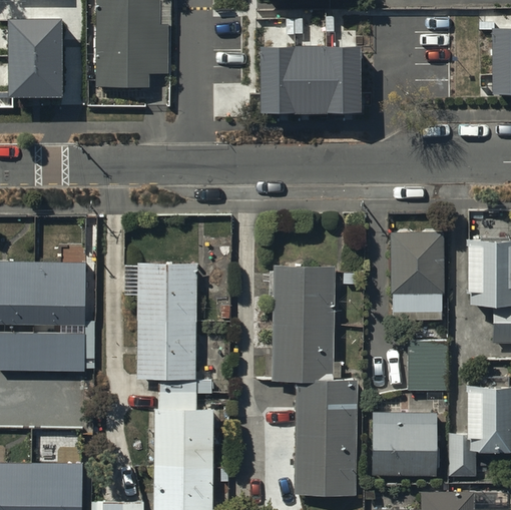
[(95,0),(96,84),(147,84),(147,73),(168,72),(168,23),(160,23),(159,0),(95,0)]
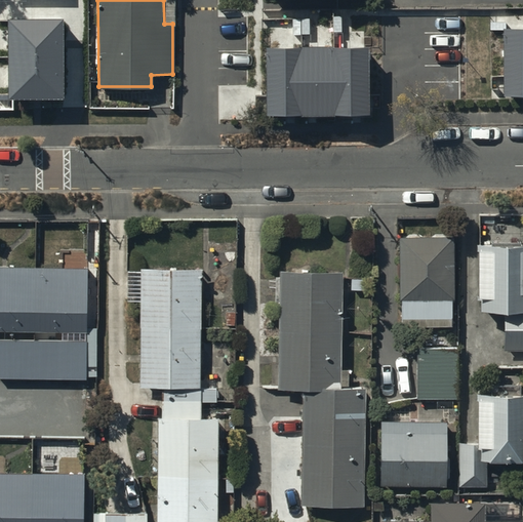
[(62,17),(6,17),(7,97),(63,96),(62,17)]
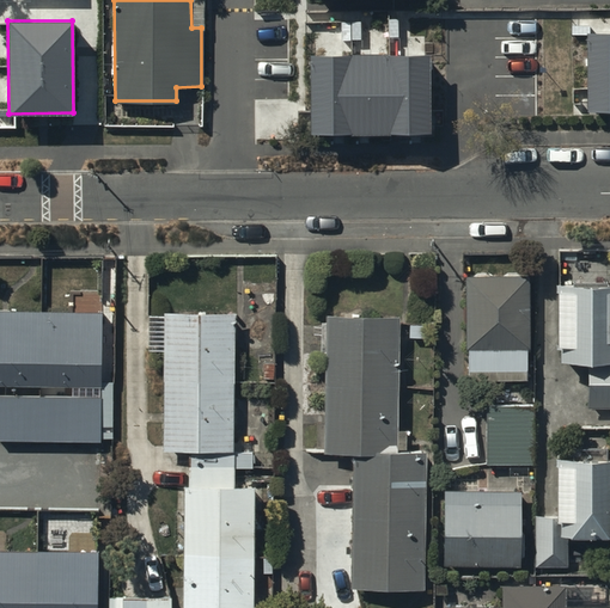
[(609,35),(586,35),(587,116),(609,115),(609,35)]
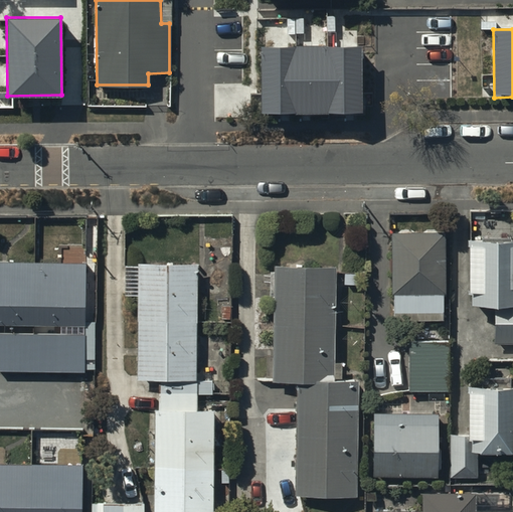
[(363,47),(261,48),(261,117),(363,117),(363,47)]
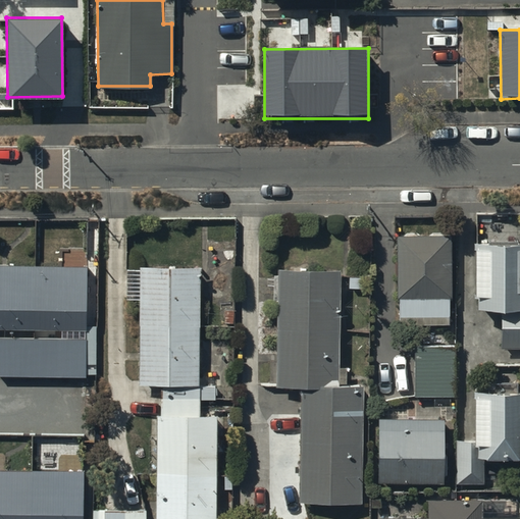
[(451,298),(451,236),(396,237),(396,299),(451,298)]
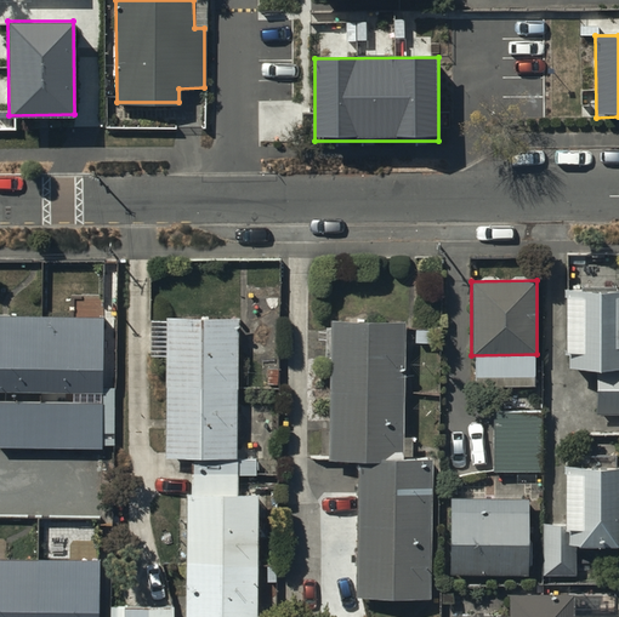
[(618,289),(567,290),(568,369),(618,367),(618,289)]
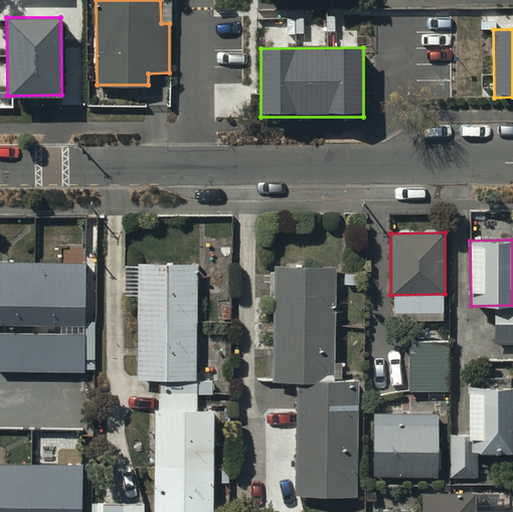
[(87,263),(0,261),(0,325),(86,326),(87,263)]
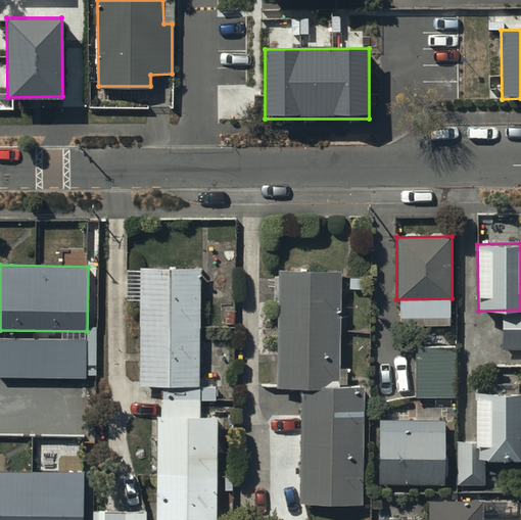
[(200,268),(140,268),(140,386),(200,386),(200,268)]
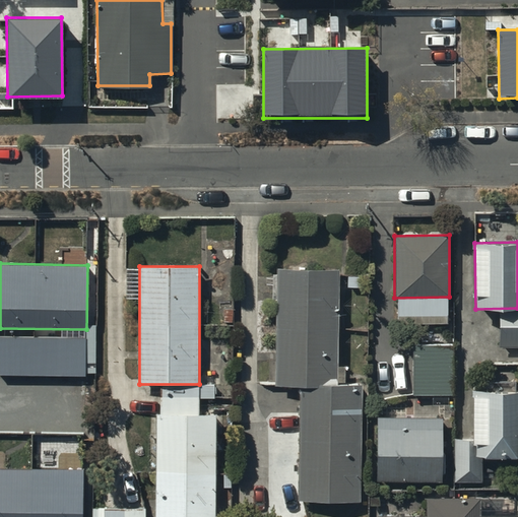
[(340,271),(277,270),(274,388),(301,388),(299,501),(361,503),(363,385),(337,384),(340,271)]
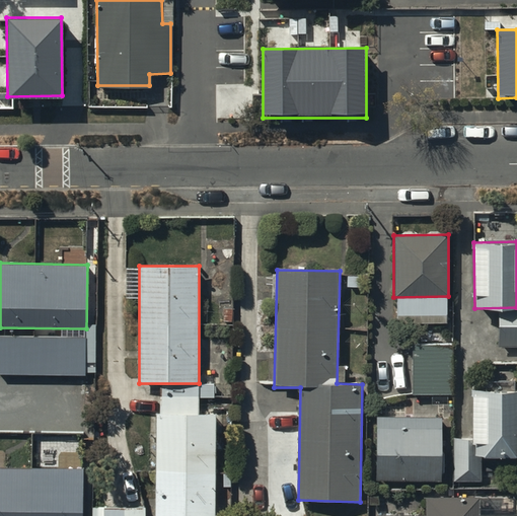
[(85,338),(0,335),(0,374),(84,376),(85,338)]
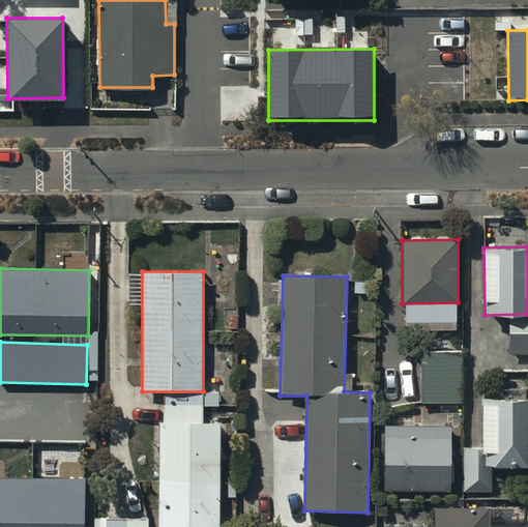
[(459,352),(418,352),(418,402),(459,402),(459,352)]
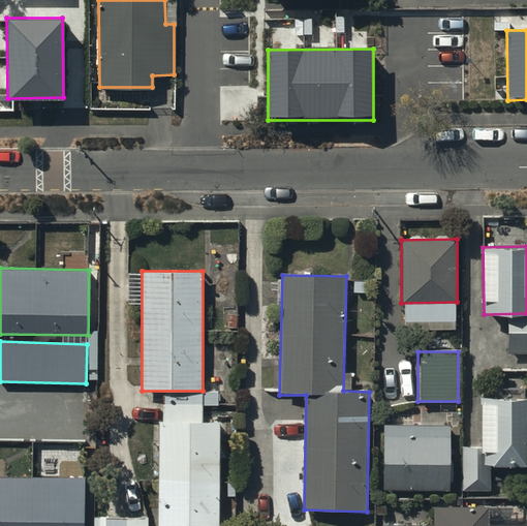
[(526,397),(482,399),(484,467),(526,465),(526,397)]
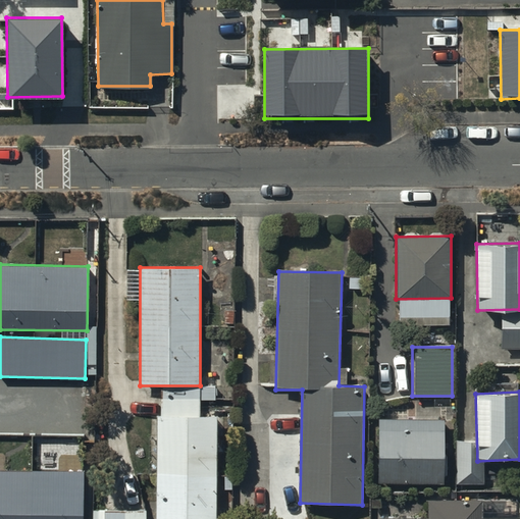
[(199,397),(160,397),(157,518),(215,518),(217,417),(199,417),(199,397)]
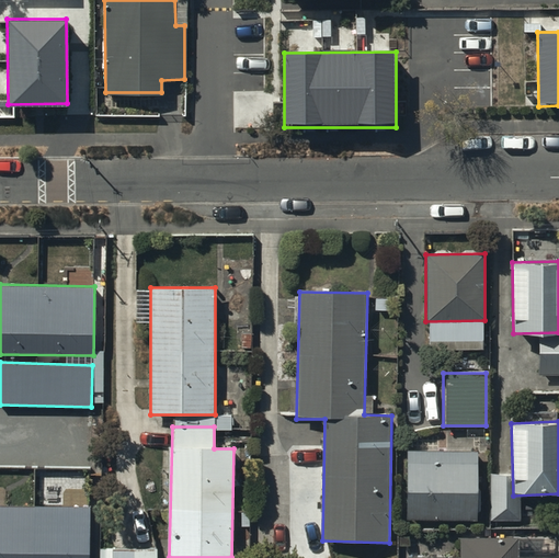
[(478,451),(408,450),(407,520),(477,521),(478,451)]
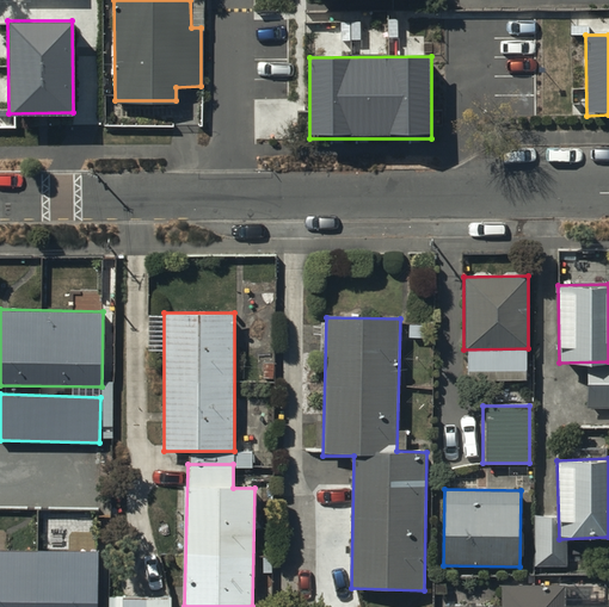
[(98,606),(99,551),(0,549),(0,606),(98,606)]
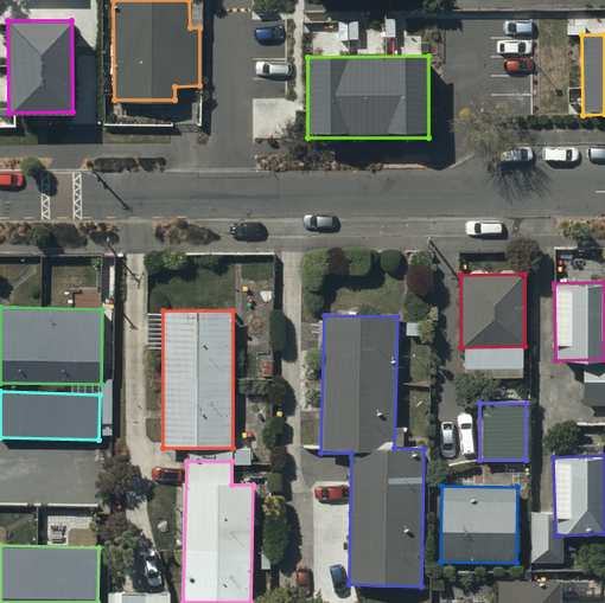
[(604,602),(604,601),(560,602),(560,582),(500,583),(500,602),(439,602),(438,602),(604,602)]
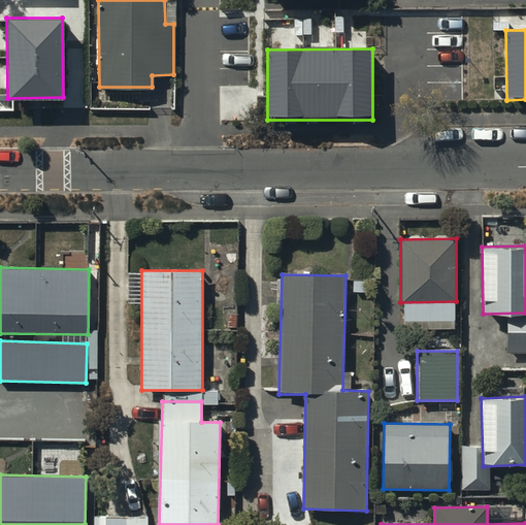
[(145,524),(146,515),(103,515),(103,524),(145,524)]
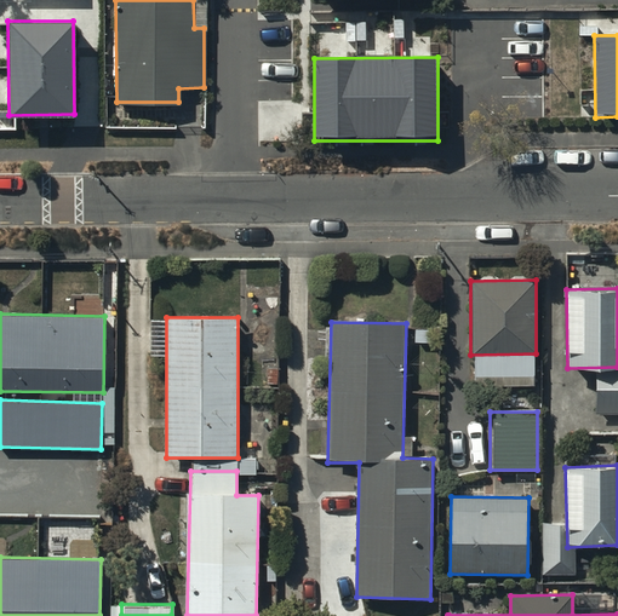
All buildings are outlined.
